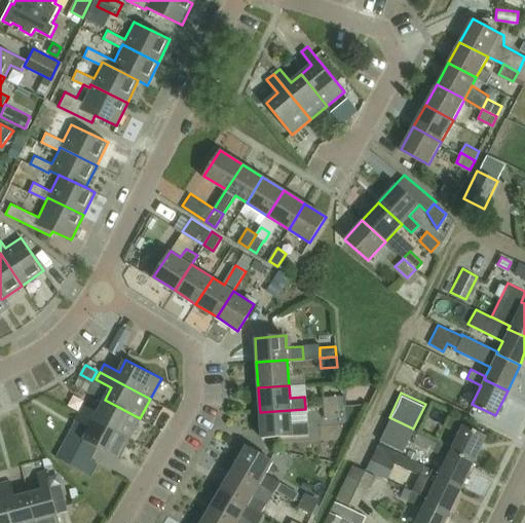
[(322,396),(323,406),(323,407),(339,406),(338,395),(322,396)]
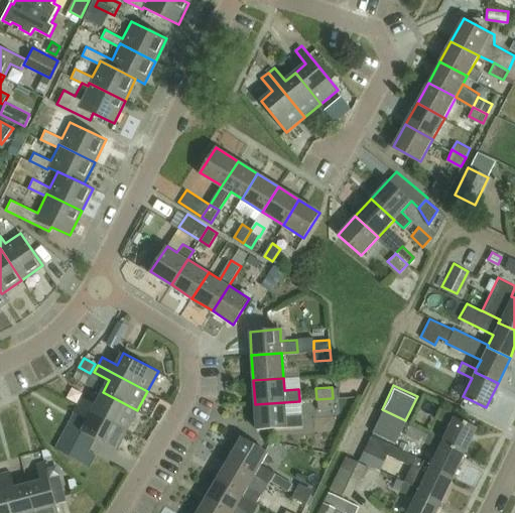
[(127,429),(137,410),(103,392),(97,403),(82,396),(78,403),(127,429)]
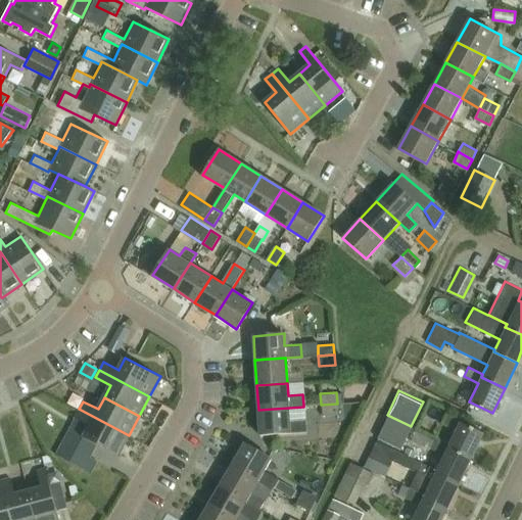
[(337,404),(321,405),(322,415),(338,414),(337,404)]
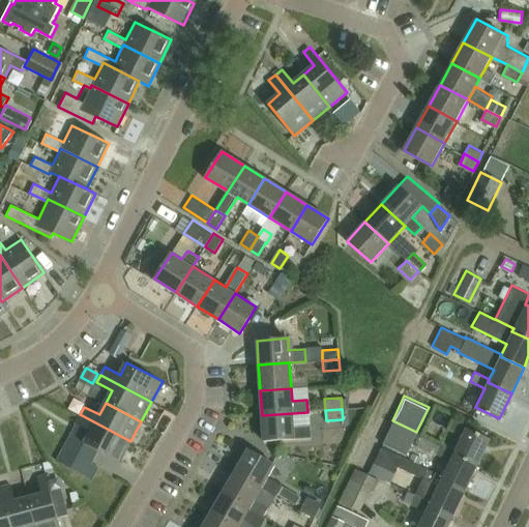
[(294,426),(293,413),(262,415),(263,440),(294,438),(294,437),(310,437),(309,425),(294,426)]
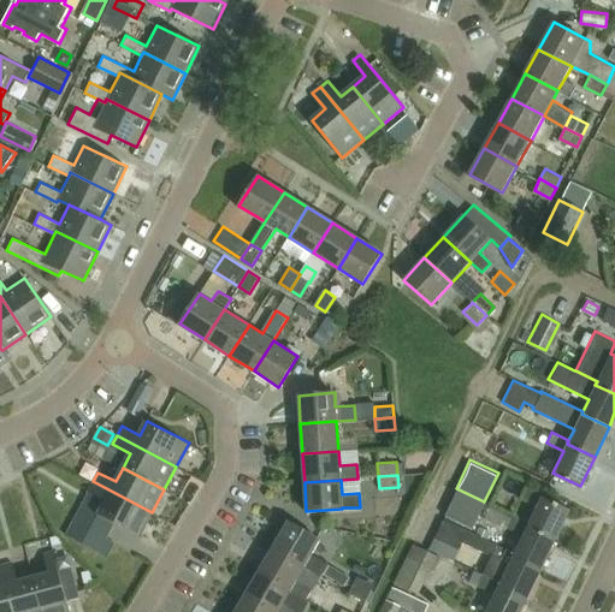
[(140,536),(152,512),(93,481),(88,491),(106,500),(99,515),(140,536)]
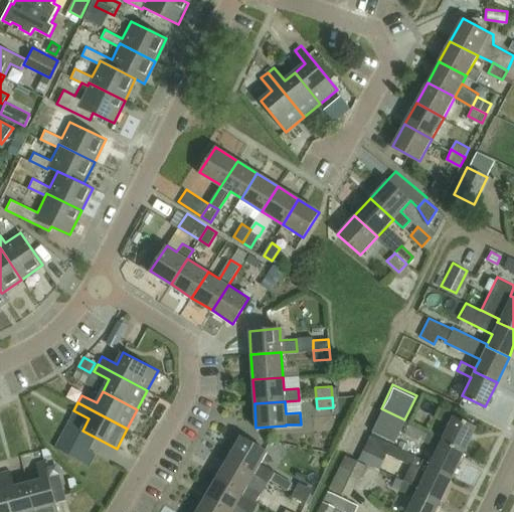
[(440,441),(463,452),(476,425),(453,414),(454,412),(439,405),(435,415),(449,422),(442,438),(440,441)]
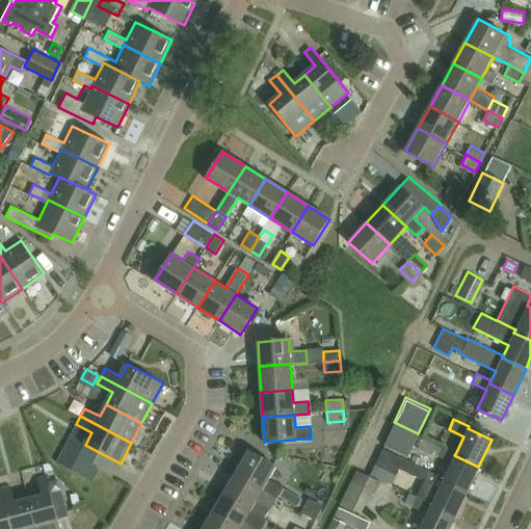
[(406,457),(408,453),(418,433),(394,422),(382,446),(406,457)]
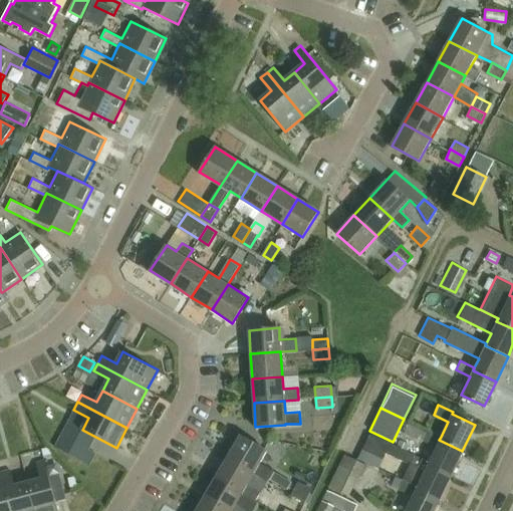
[(439,440),(441,437),(427,430),(422,439),(437,446),(429,461),(428,464),(450,475),(462,451),(439,440)]
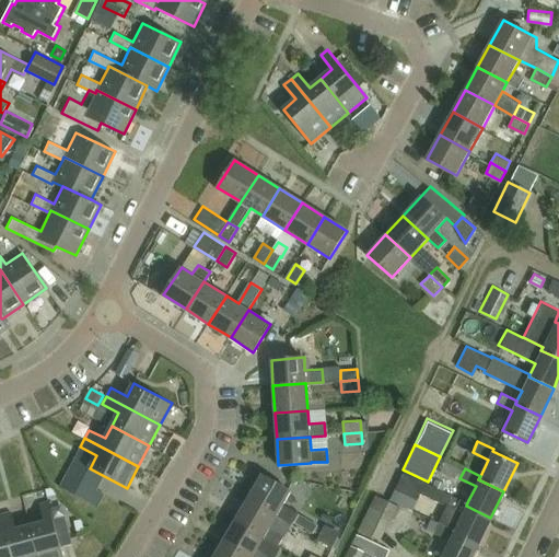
[(95,488),(67,472),(59,486),(96,506),(104,492),(95,488)]
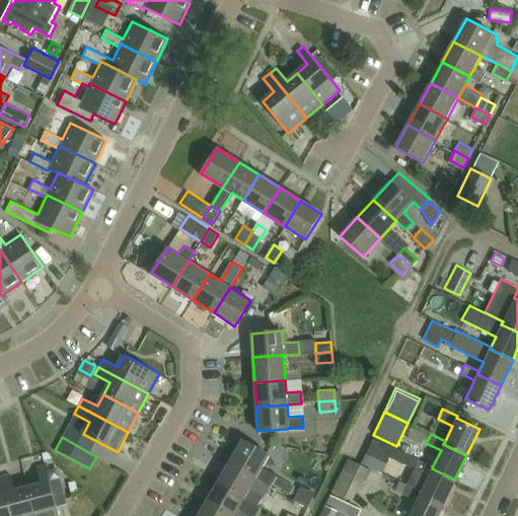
[(392,446),(372,437),(364,452),(385,462),(388,456),(414,468),(407,484),(421,491),(420,494),(443,505),(454,480),(432,468),(433,465),(392,446)]
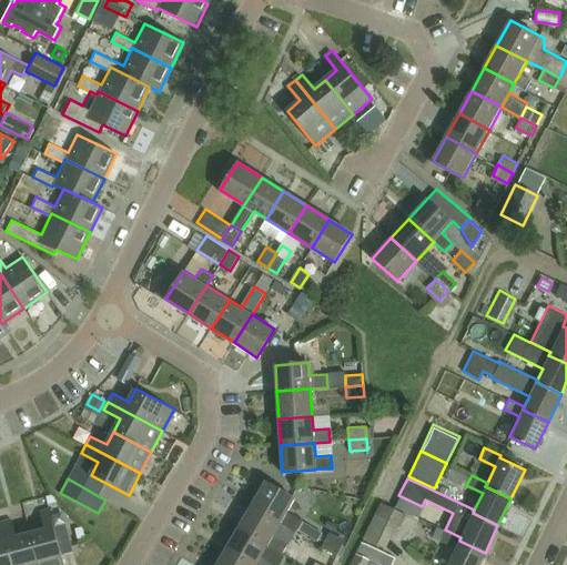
[(296,531),(303,520),(287,510),(295,497),(266,480),(252,505),(281,522),(296,531)]
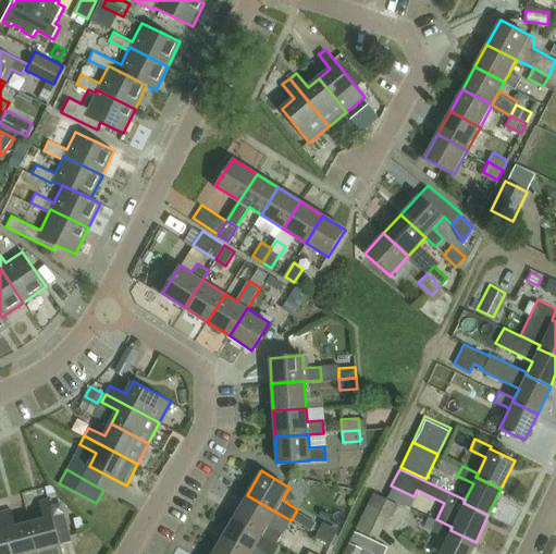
[(366,505),(386,515),(390,516),(395,504),(371,493),(366,505)]
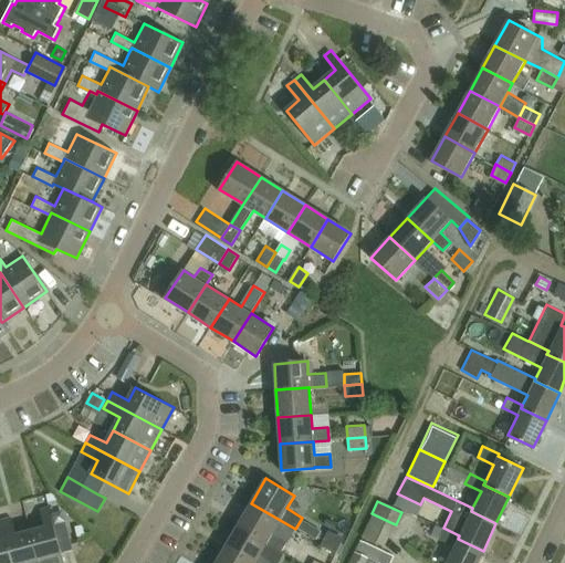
[(267,543),(272,533),(280,520),(251,503),(237,525),(267,543)]
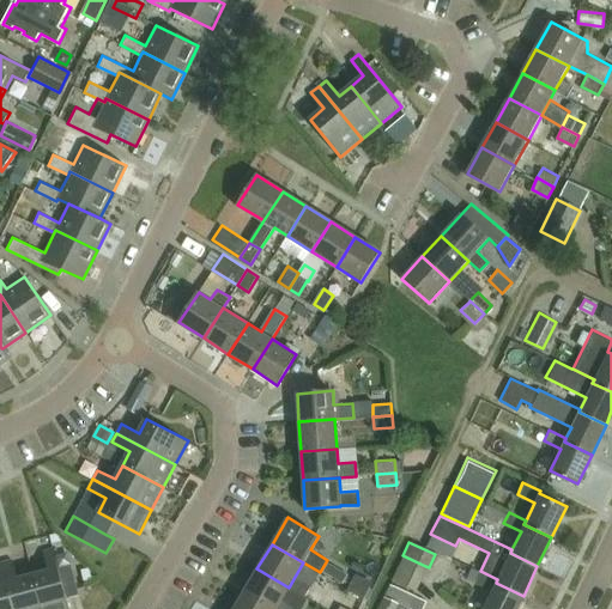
[(42,608),(70,608),(67,597),(78,595),(70,564),(58,566),(53,548),(43,550),(48,568),(32,573),(42,608)]
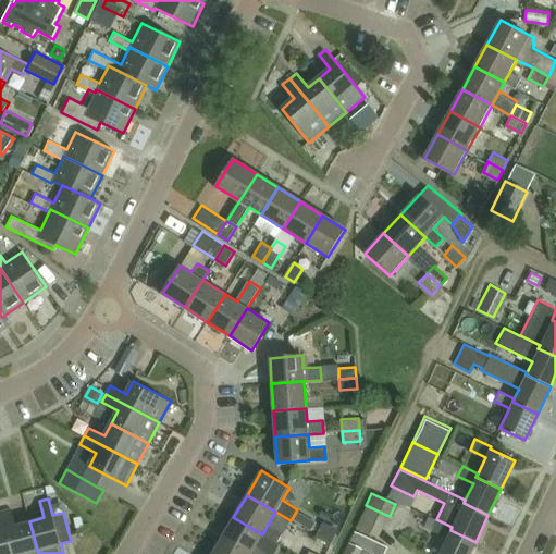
[(375,538),(386,515),(366,505),(355,528),(375,538)]
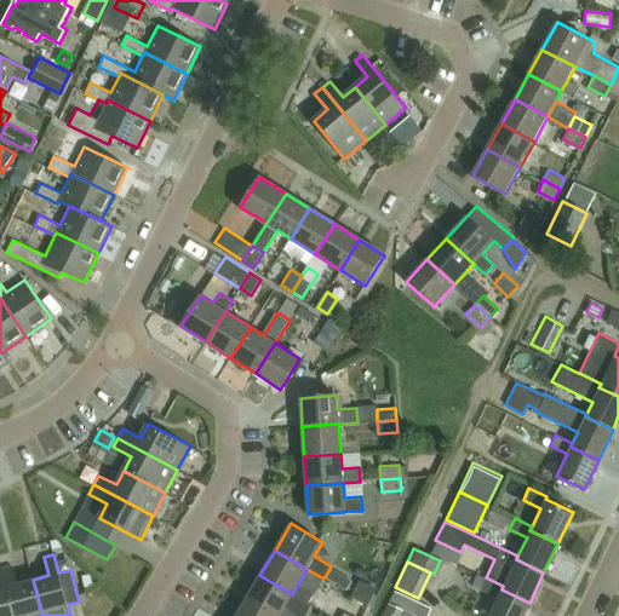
[(43,615),(33,580),(18,583),(13,565),(3,569),(16,615),(43,615)]
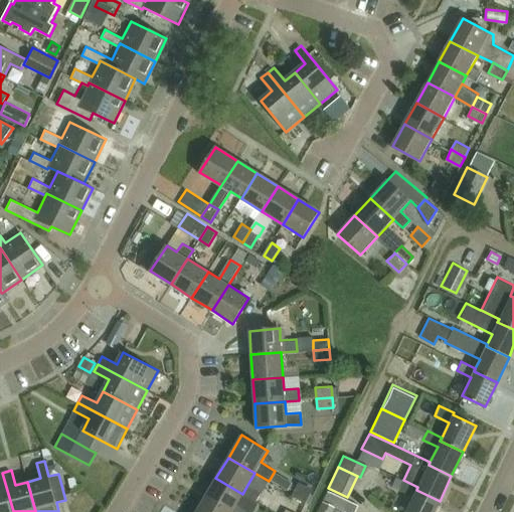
[(0,511),(13,511),(2,473),(0,473),(0,511)]
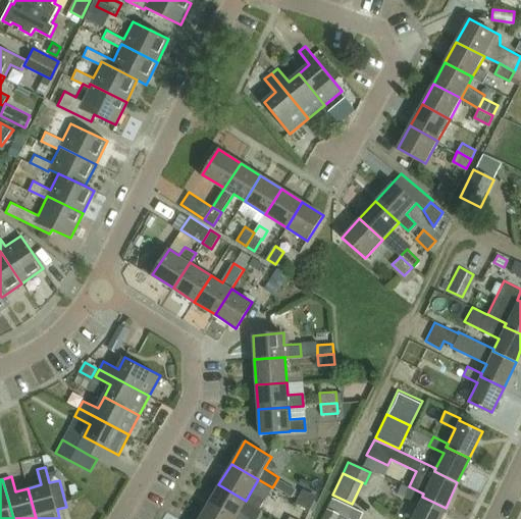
[(247,518),(248,518),(239,513),(246,501),(218,484),(206,506),(228,518),(247,518)]
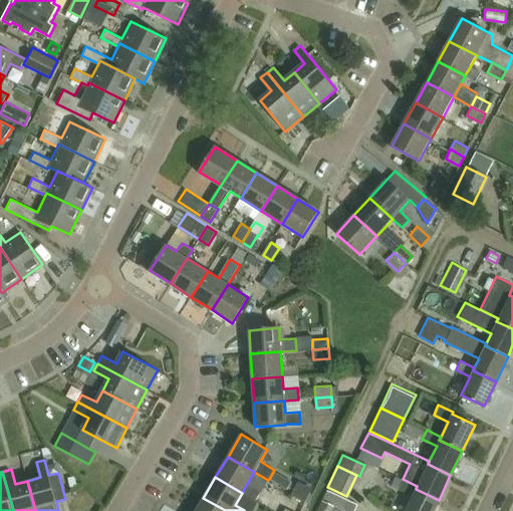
[(433,510),(439,500),(416,489),(417,486),(403,479),(398,489),(413,496),(405,510),(433,510)]
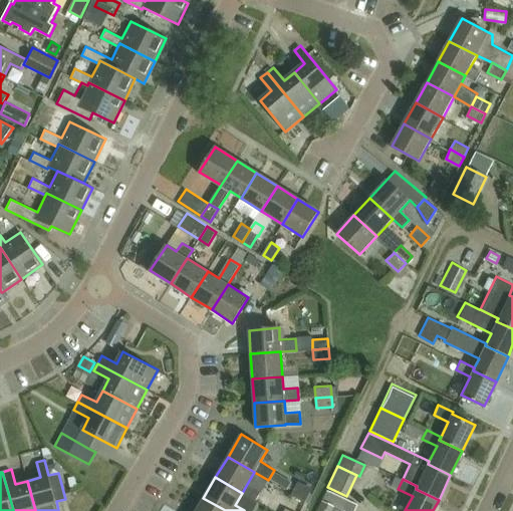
[(242,493),(255,501),(260,492),(247,484),(242,493)]
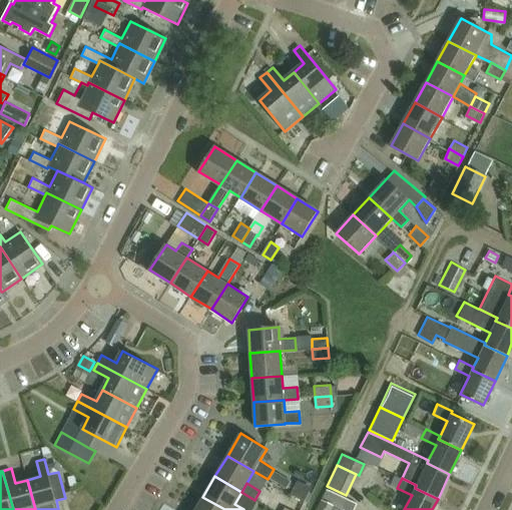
[(304,499),(308,490),(295,483),(291,492),(304,499)]
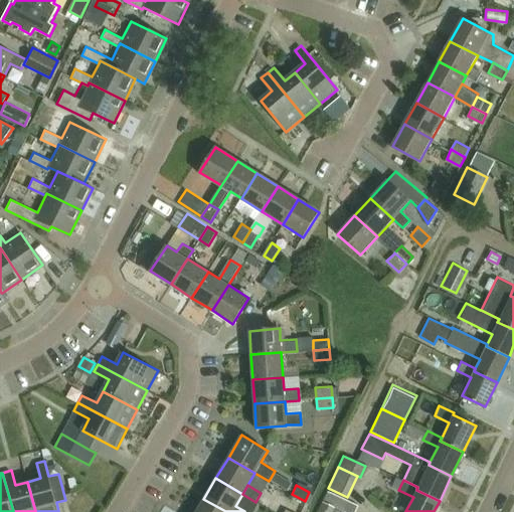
[(335,507),(345,511),(354,511),(358,505),(328,491),(323,501),(335,507)]
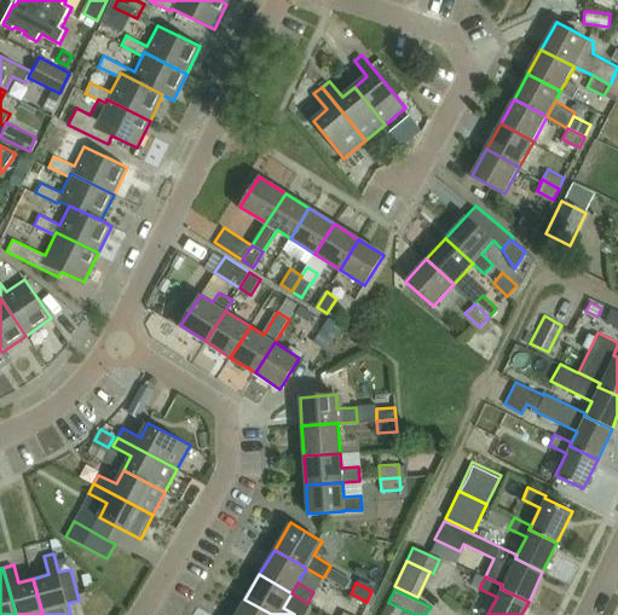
[(271,614),(244,599),(235,614),(271,614)]
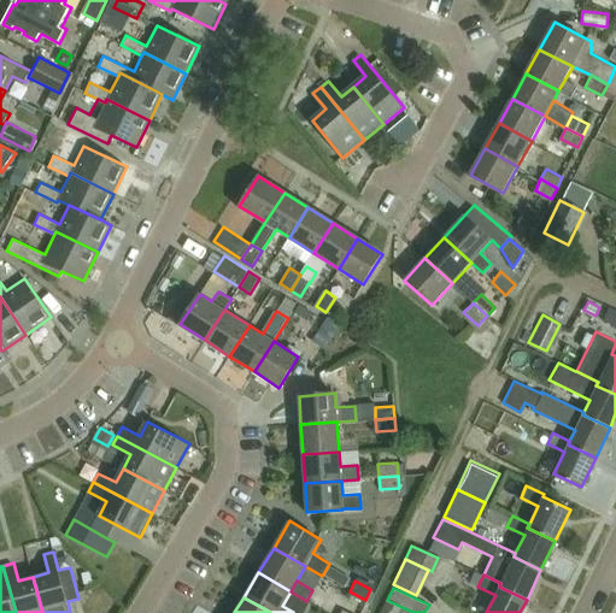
[(398,612),(402,607),(387,600),(380,612),(398,612)]
